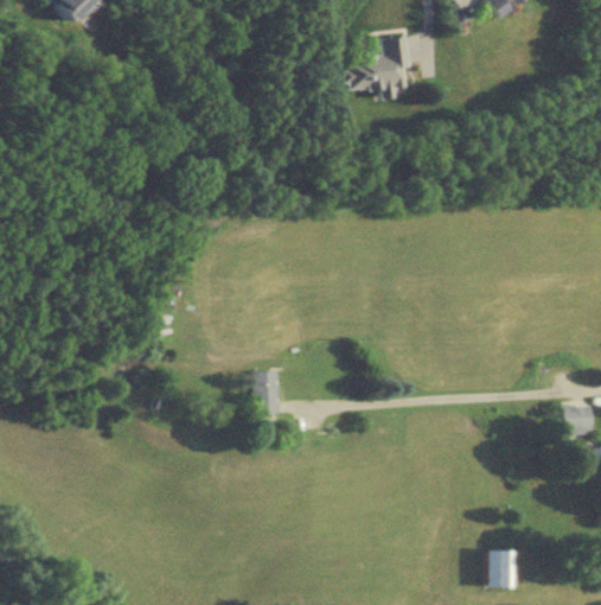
[(52,0),(68,19),(91,0),(52,0)]
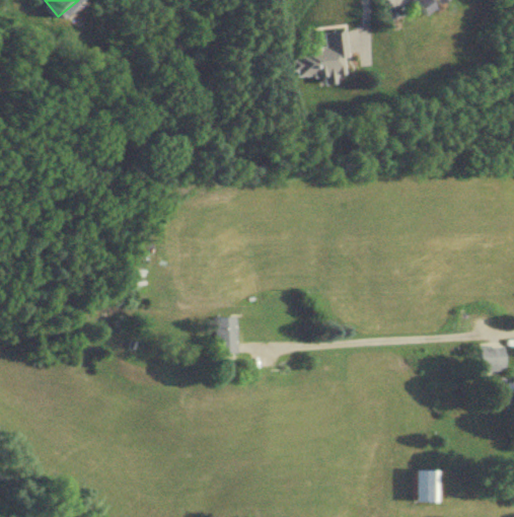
[(323,41),(294,43),(295,74),(323,73),(324,82),(338,81),(337,73),(349,72),(347,28),(323,29),(323,41)]
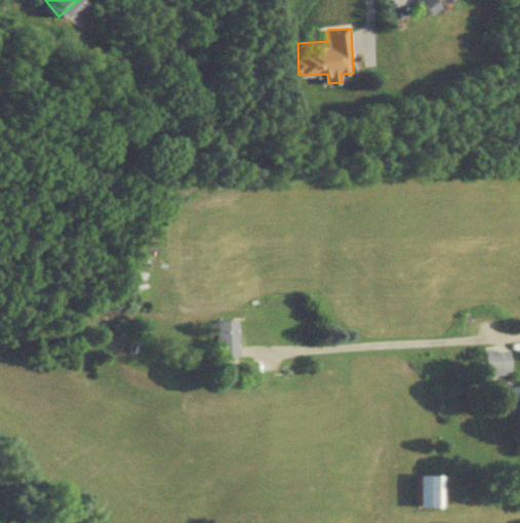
[(220,319),(220,356),(242,356),(242,319),(220,319)]
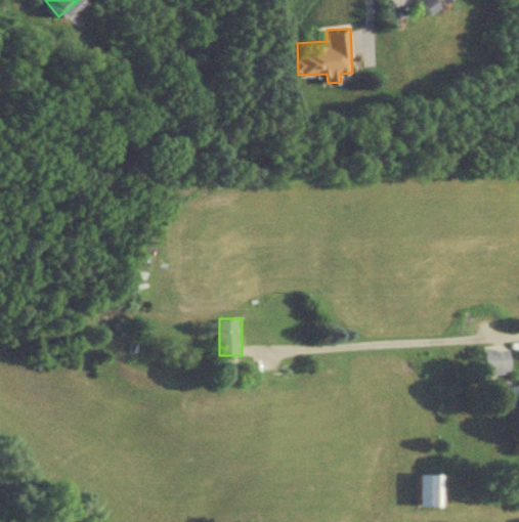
[(513,372),(512,348),(488,349),(488,372),(513,372)]
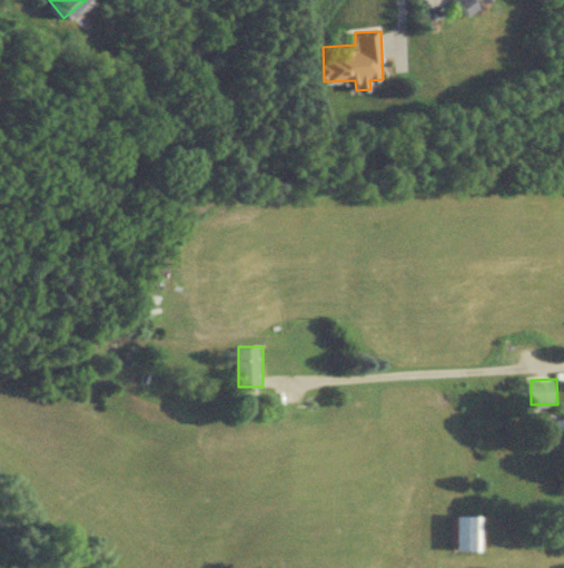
[(563,415),(543,415),(543,439),(563,438),(563,415)]
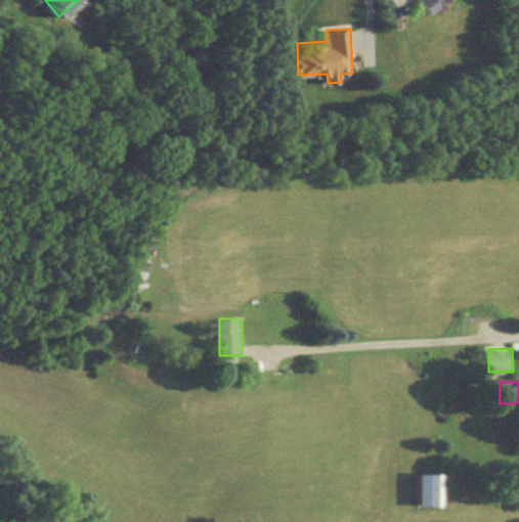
[(445,507),(445,474),(422,474),(422,507),(445,507)]
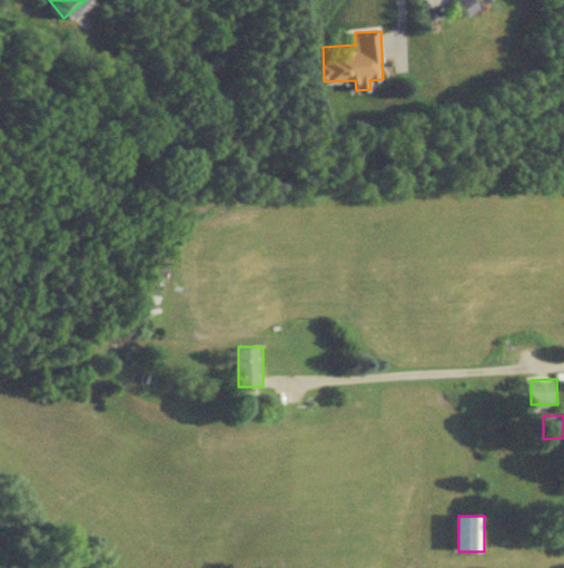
All buildings are outlined.
